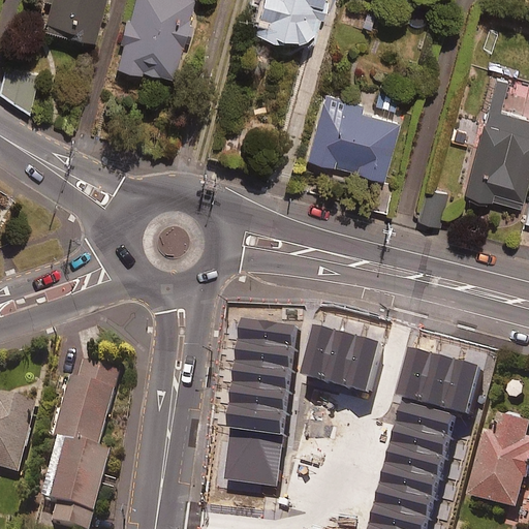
[(106,0),(51,0),(43,29),(96,42),(106,0)]
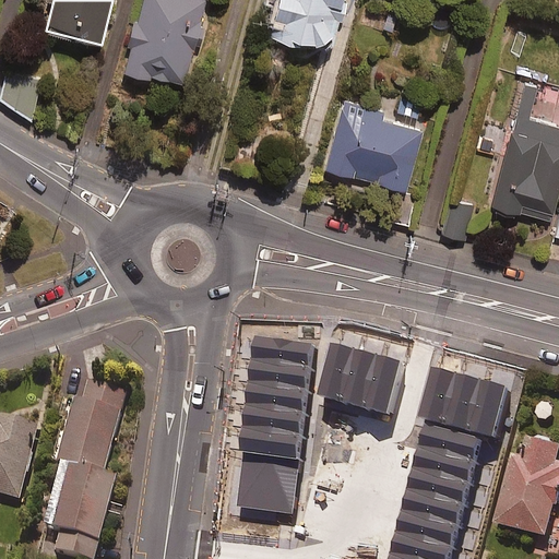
[(205,0),(145,0),(141,26),(135,25),(127,73),(191,84),(205,0)]
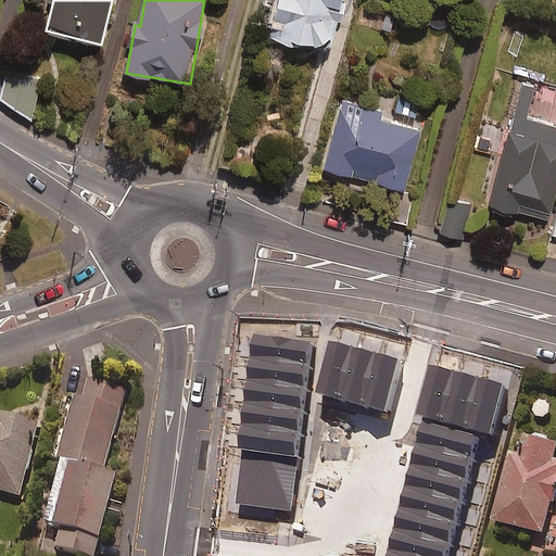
[(343,0),(273,0),(279,2),(269,37),(294,43),(295,39),(330,48),(343,0)]
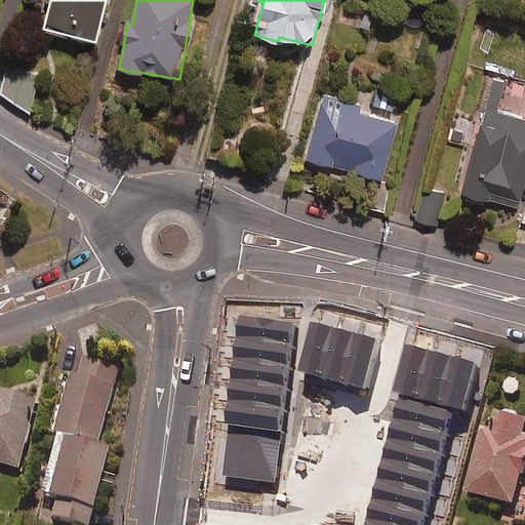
[(377,15),(365,11),(358,32),(370,36),(377,15)]
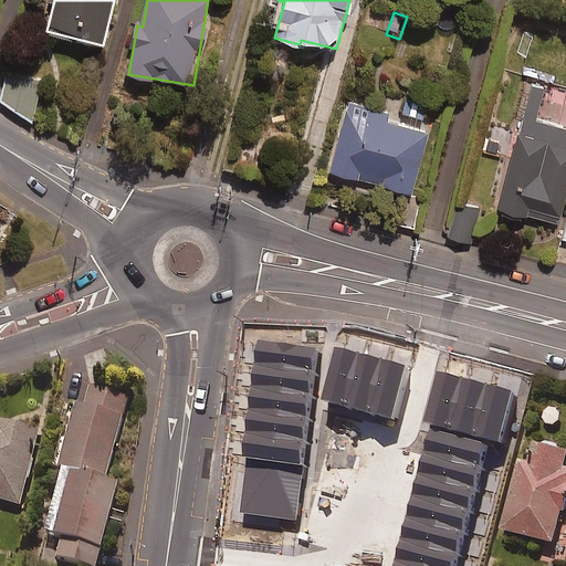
[(42,79),(9,71),(2,101),(32,121),(42,79)]
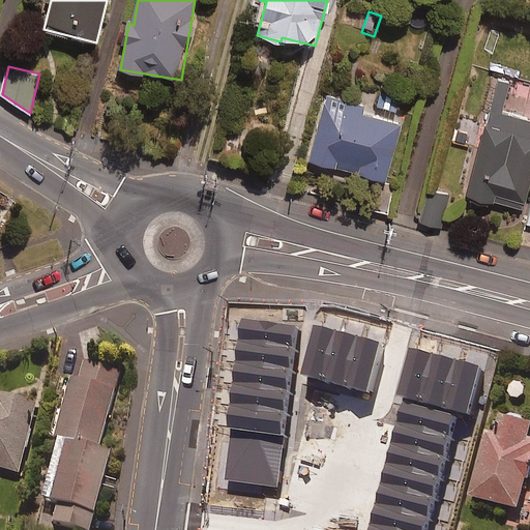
[(510,83),(498,81),(469,196),(524,209),(529,183),(529,120),(502,114),(510,83)]
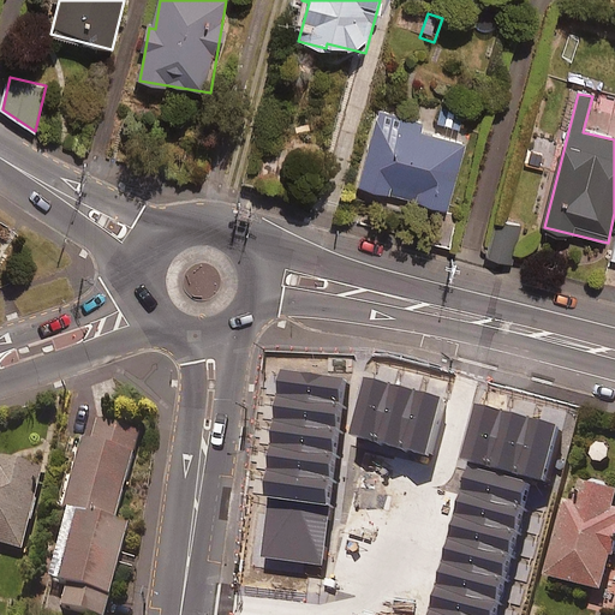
[(423,123),(380,112),(359,186),(448,210),(466,145),(421,133),(423,123)]
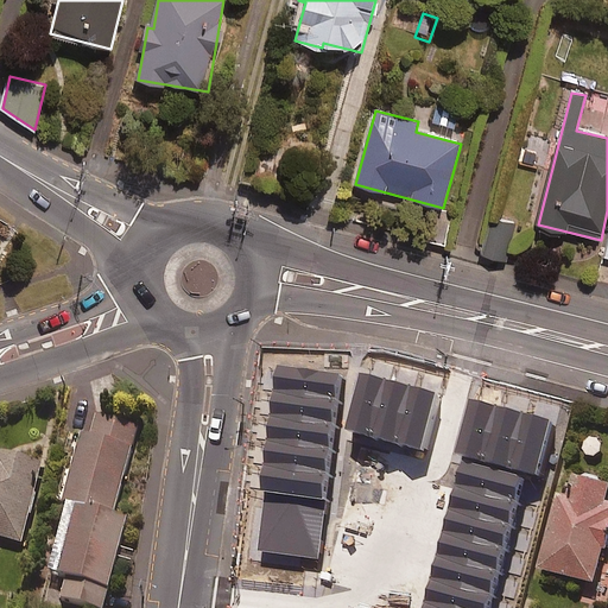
[(483,255),(505,261),(514,226),(494,220),(483,255)]
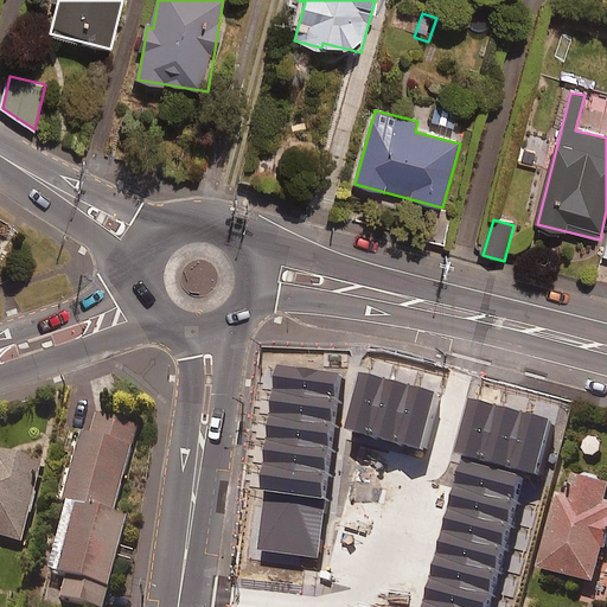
[(273,365),(250,549),(319,557),(342,374),(273,365)]
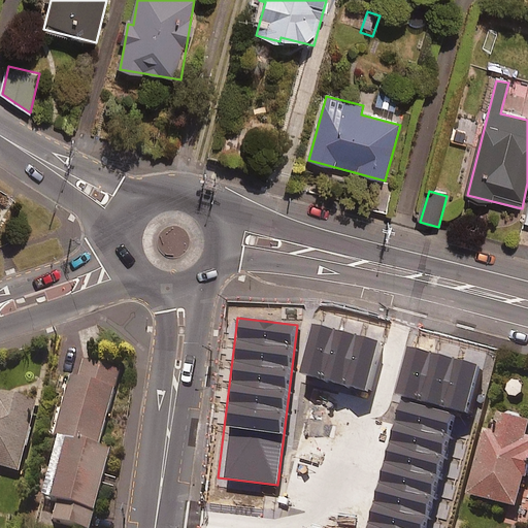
[(378,340),(310,324),(299,372),(366,389),(378,340)]
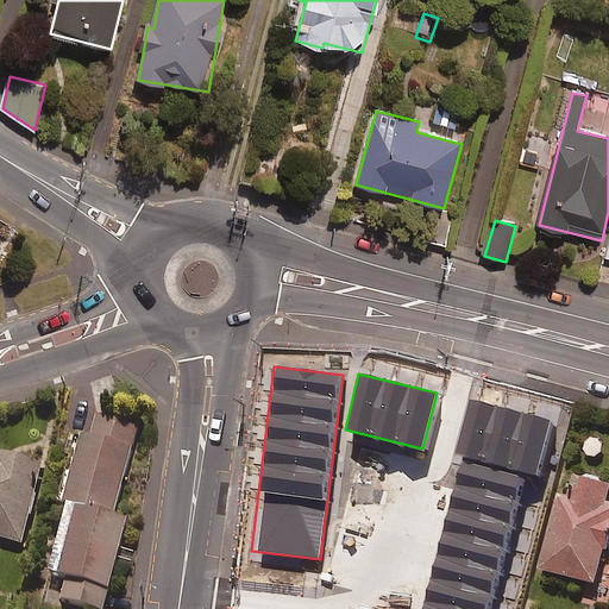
[(469,397),(453,453),(537,476),(552,420),(469,397)]
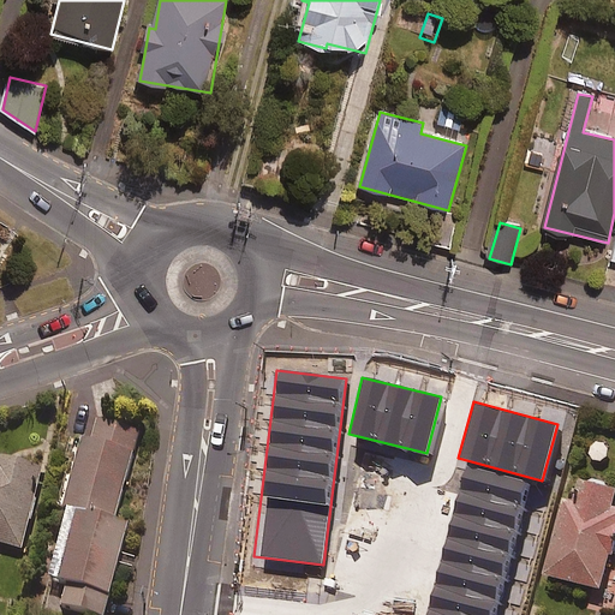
[(65,610),(81,614),(105,614),(130,530),(114,525),(141,437),(99,425),(91,448),(83,446),(61,518),(79,523),(60,587),(71,591),(65,610)]
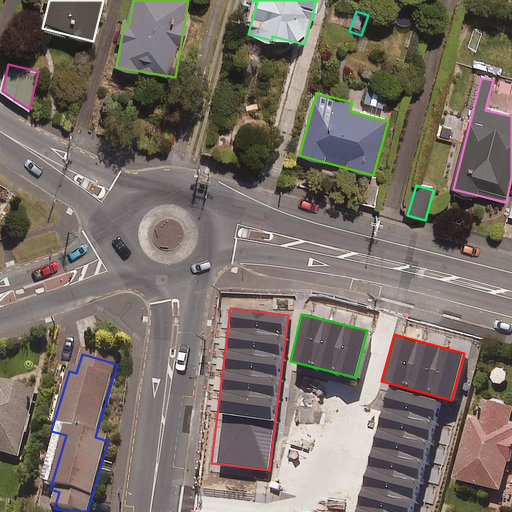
[(37,396),(0,386),(0,456),(20,461),(37,396)]
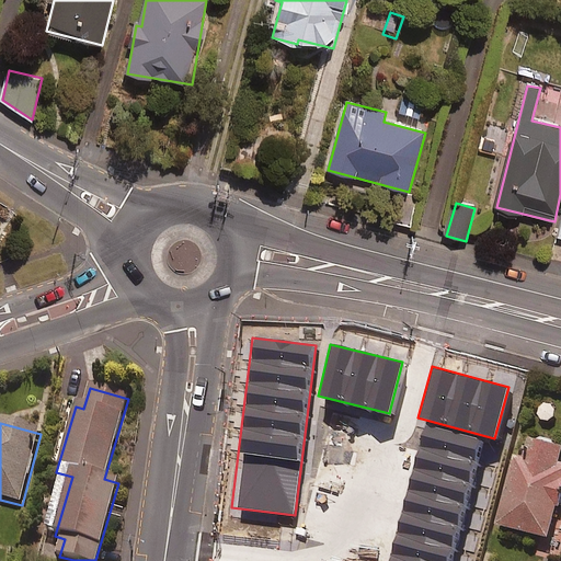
[(447,560),(479,439),(425,425),(390,560),(447,560)]
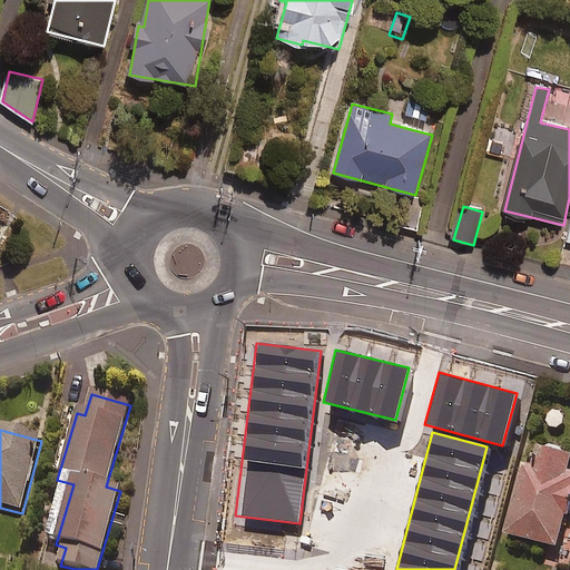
[(561,551),(569,522),(569,521),(569,459),(547,453),(544,462),(528,458),(507,537),(561,551)]
